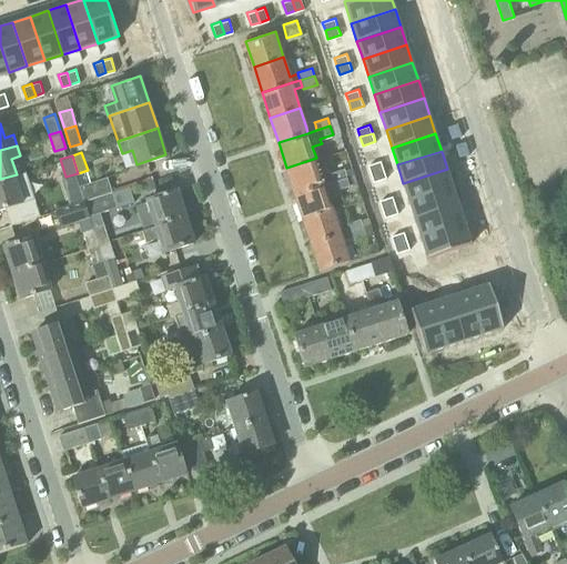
[(321,172),(316,158),(286,168),(294,193),(324,184),(333,181),(330,173),(331,172),(330,169),(321,172)]
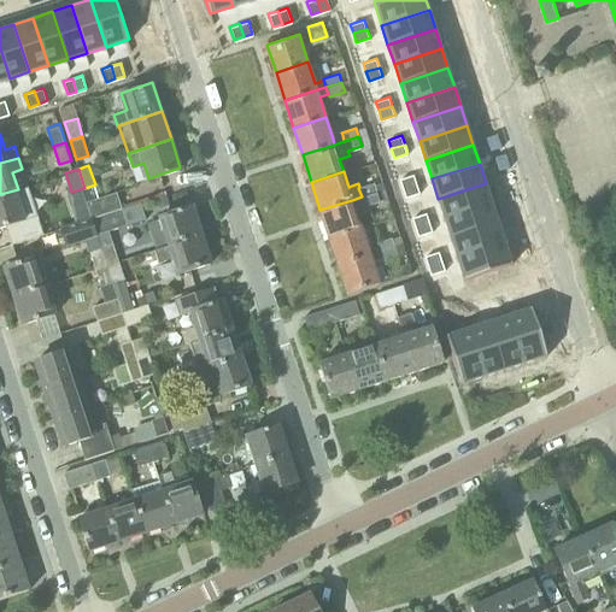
[(415,174),(400,178),(404,187),(417,182),(415,174)]
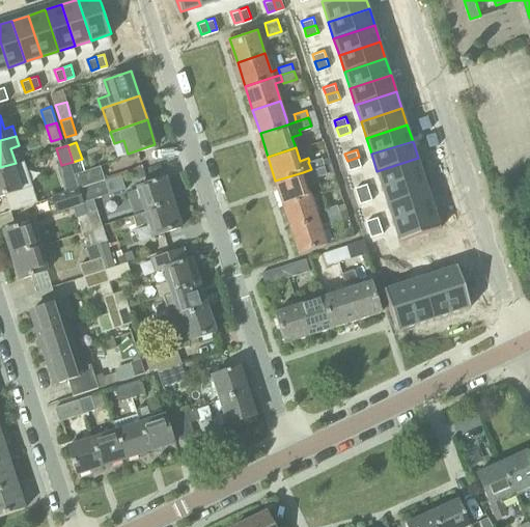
[(308,162),(311,169),(324,165),(322,157),(309,161),(308,162)]
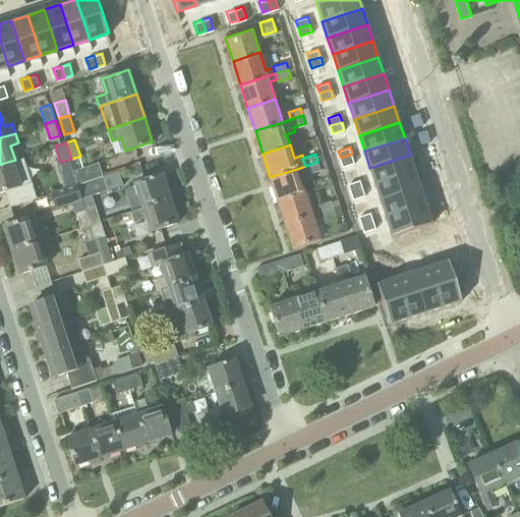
[(352,154),(341,158),(343,166),(355,162),(352,154)]
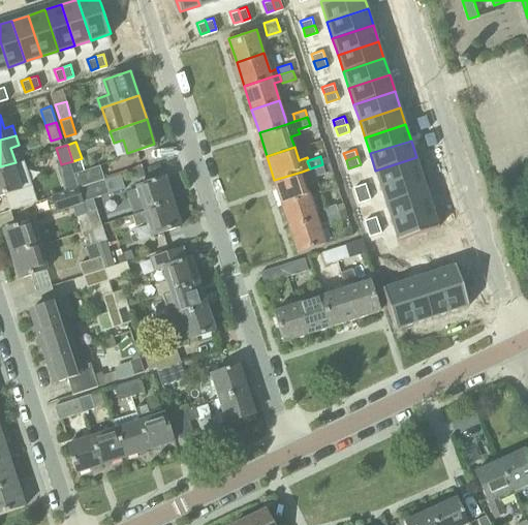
[(416,157),(375,171),(380,186),(422,174),(416,157)]
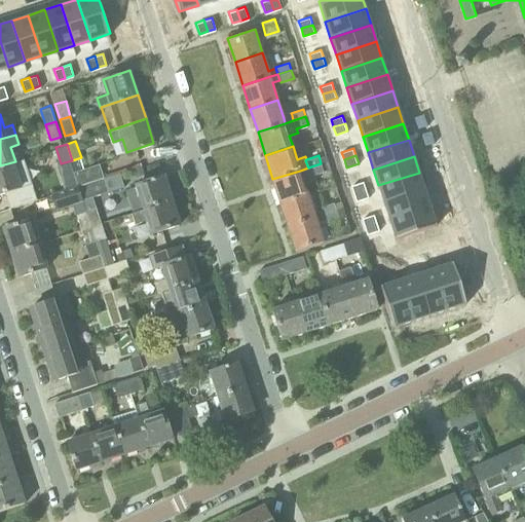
[(15,161),(0,165),(0,192),(6,191),(11,207),(37,198),(32,183),(24,158),(15,161)]
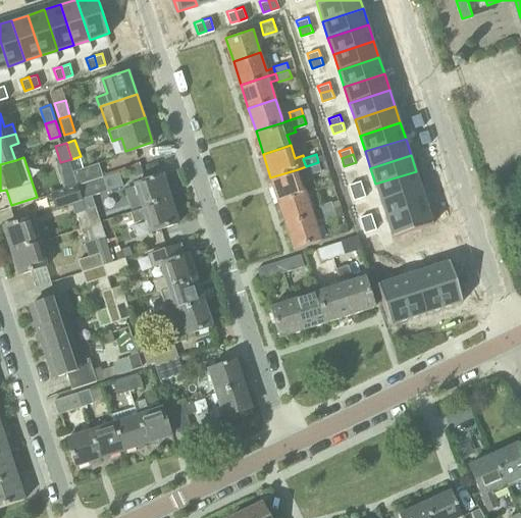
[(99,160),(73,169),(77,183),(79,184),(80,184),(104,175),(99,160)]
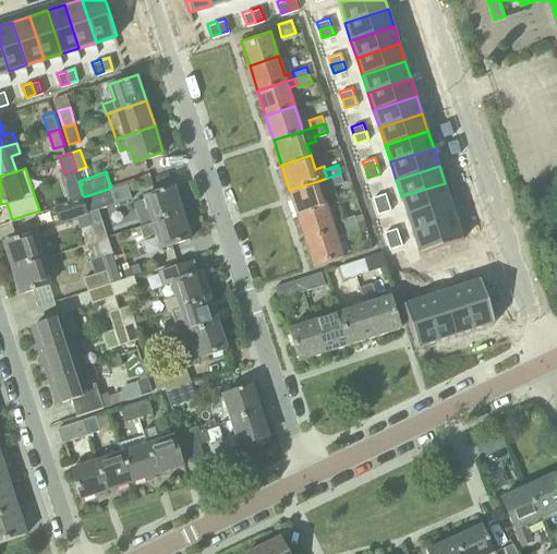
[(343,181),(340,173),(327,178),(329,185),(334,184),(343,181)]
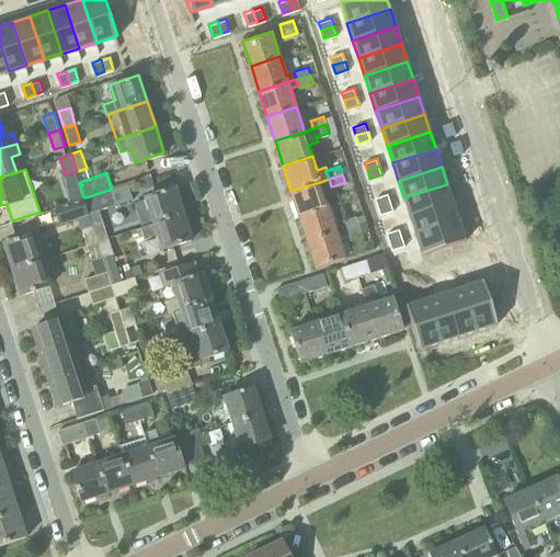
[(320,182),(290,191),(299,216),(328,206),(324,194),(338,190),(335,185),(331,186),(329,179),(320,182)]
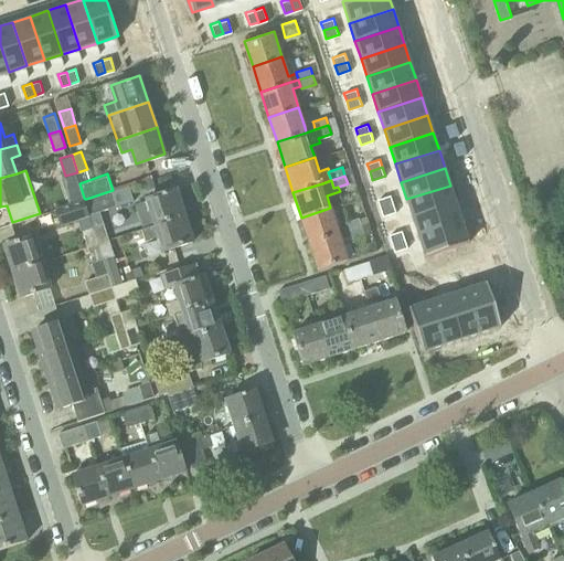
[(450,186),(406,199),(413,217),(456,202),(450,186)]
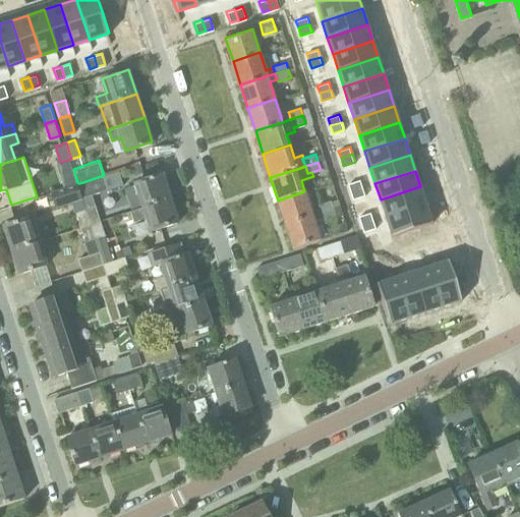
[(162,172),(135,181),(143,206),(170,196),(162,172)]
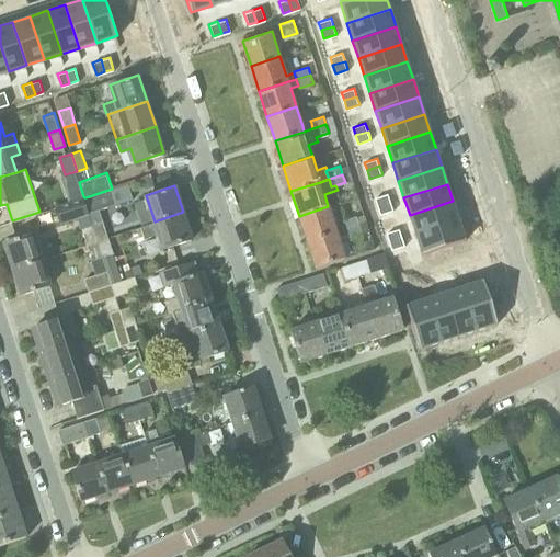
[(112,189),(86,197),(90,212),(116,203),(112,189)]
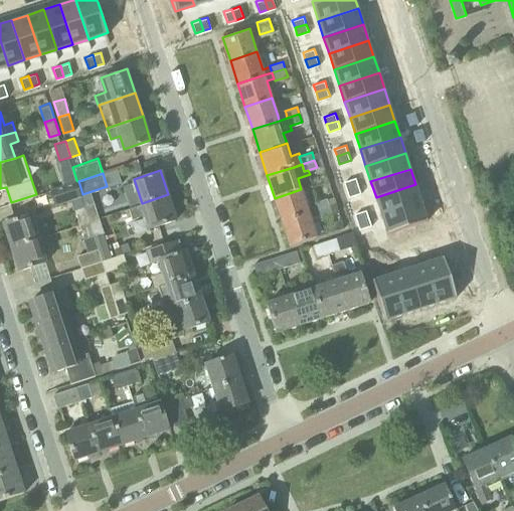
[(356,177),(345,181),(347,188),(359,184),(356,177)]
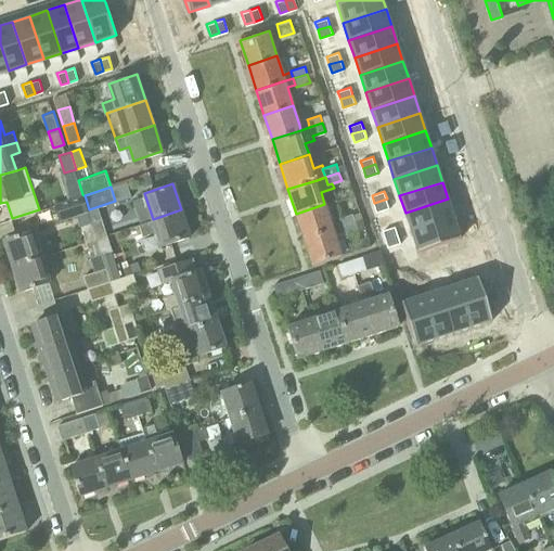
[(84,195),(82,194),(55,203),(61,218),(89,209),(85,195),(84,195)]
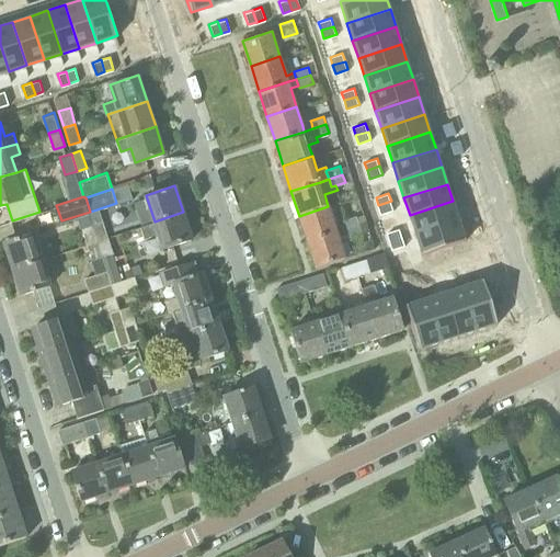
[(391,201),(378,205),(381,214),(393,209),(391,201)]
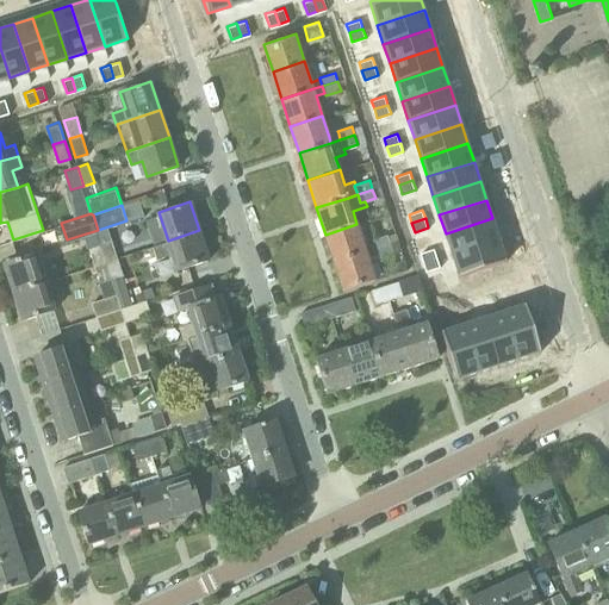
[(492,218),(446,234),(452,253),(498,237),(492,218)]
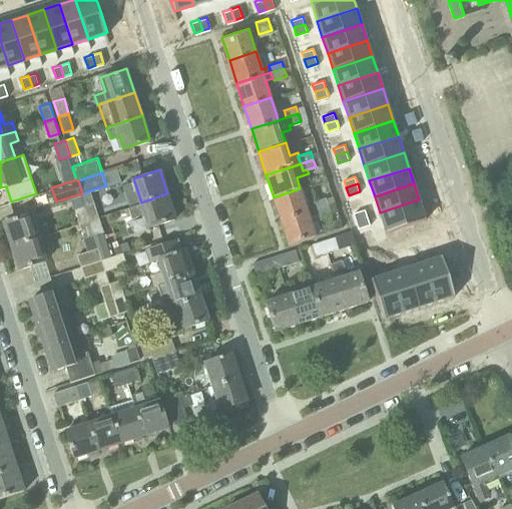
[(274,197),(281,220),(308,211),(315,208),(313,202),(306,205),(300,188),(274,197)]
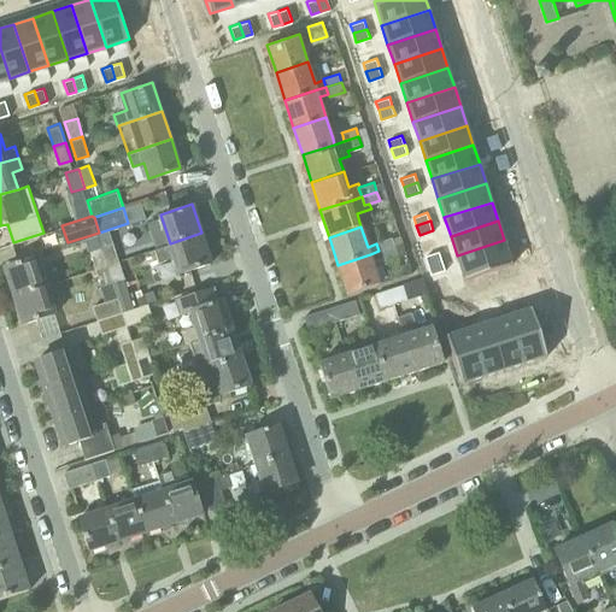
[(170,243),(156,248),(159,260),(174,256),(180,271),(211,262),(201,233),(170,243)]
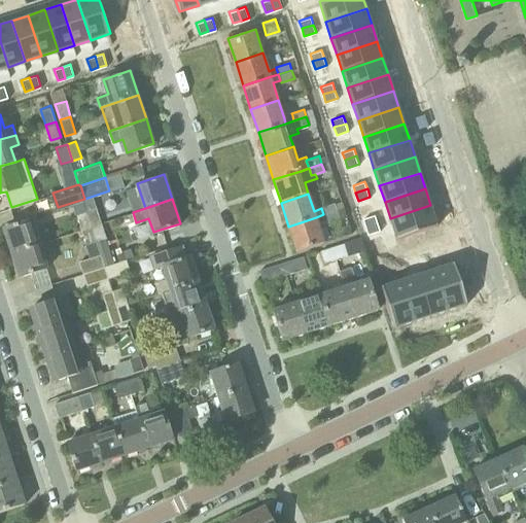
[(321,208),(323,214),(337,210),(336,209),(334,203),(321,207),(321,208)]
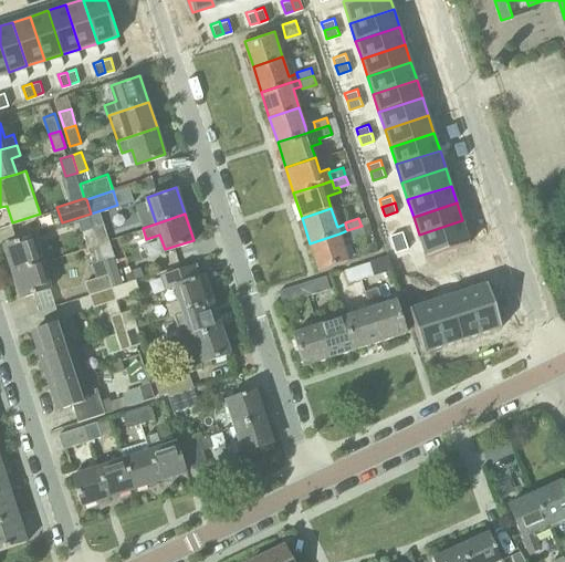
[(462,220),(419,235),(426,257),(470,242),(462,220)]
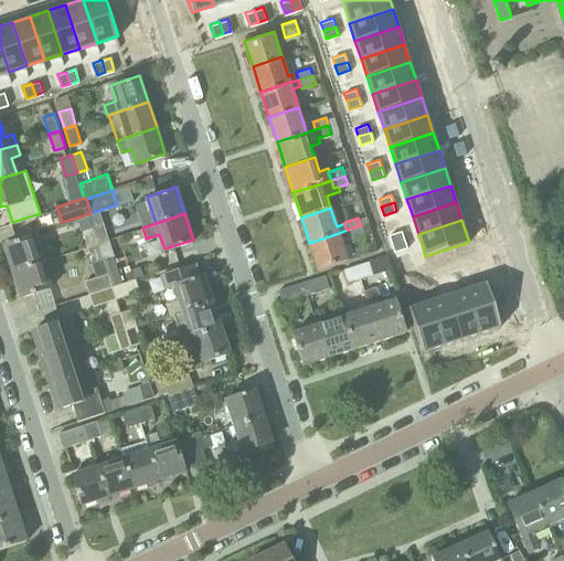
[(104,221),(94,224),(99,241),(109,237),(104,221)]
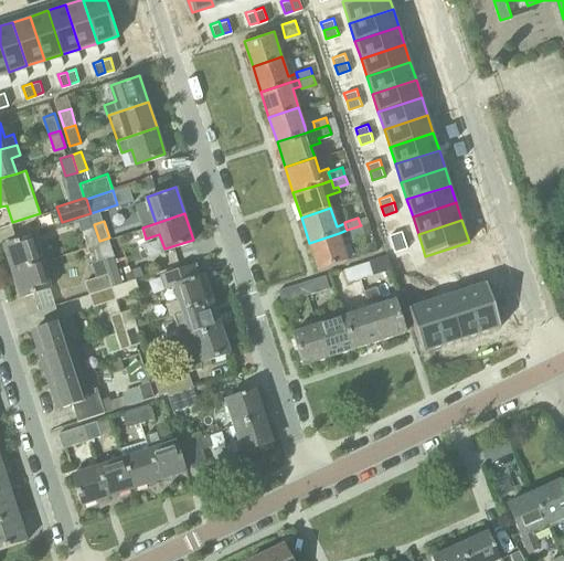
[(370,222),(360,224),(361,225),(363,234),(372,231),(370,222)]
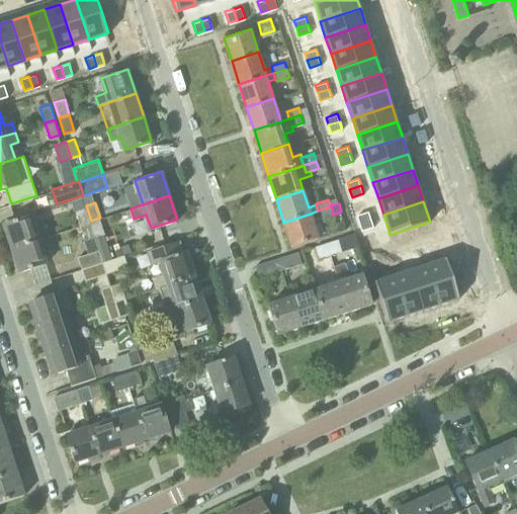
[(75,208),(80,225),(91,221),(86,205),(75,208)]
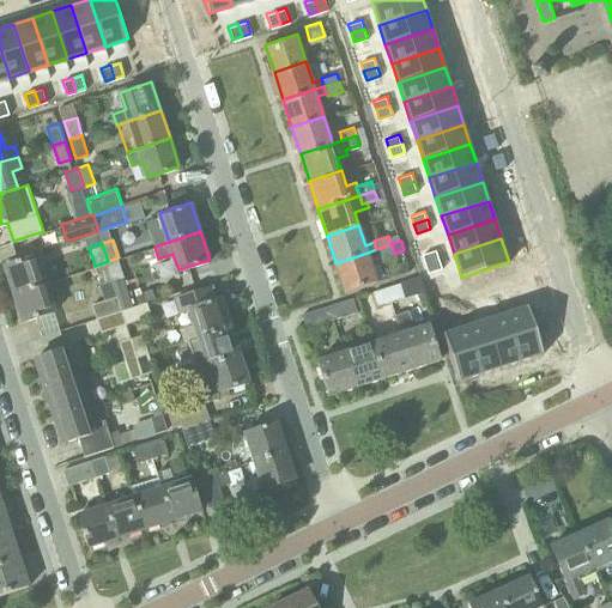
[(394,254),(392,244),(376,249),(379,256),(380,259),(394,254)]
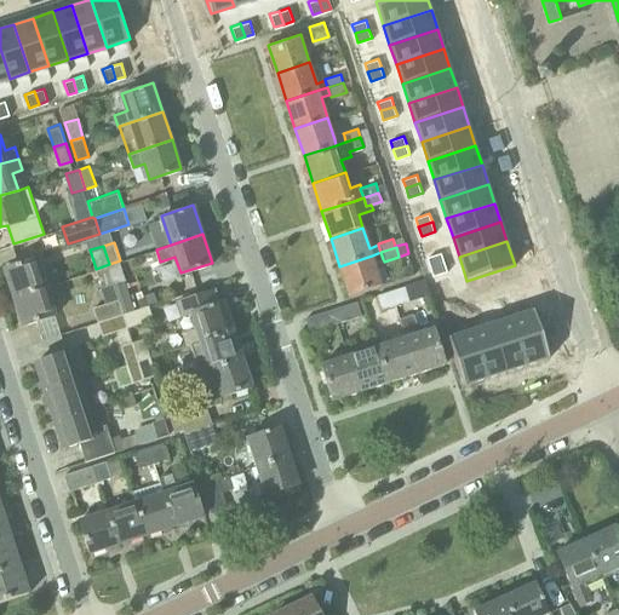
[(380,252),(372,256),(339,266),(349,294),(380,283),(374,262),(383,259),(380,252)]
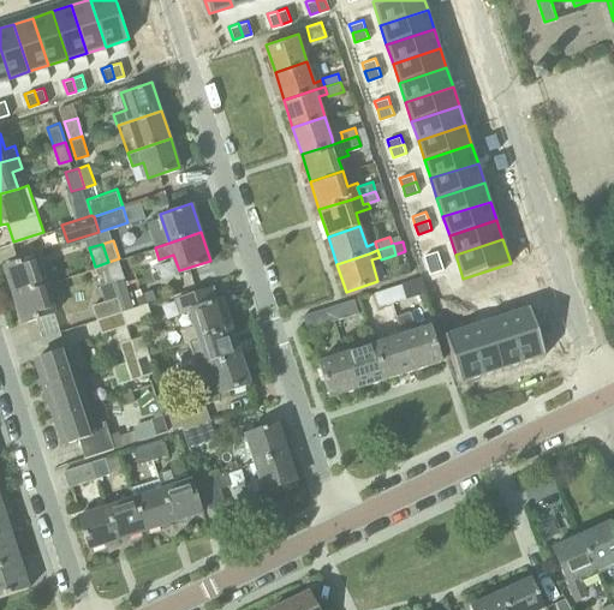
[(439,250),(424,255),(428,263),(441,258),(439,250)]
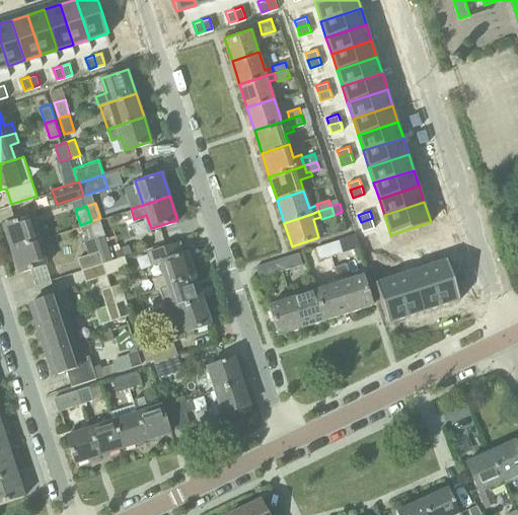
[(5,223),(13,246),(41,237),(50,235),(46,223),(37,225),(33,214),(5,223)]
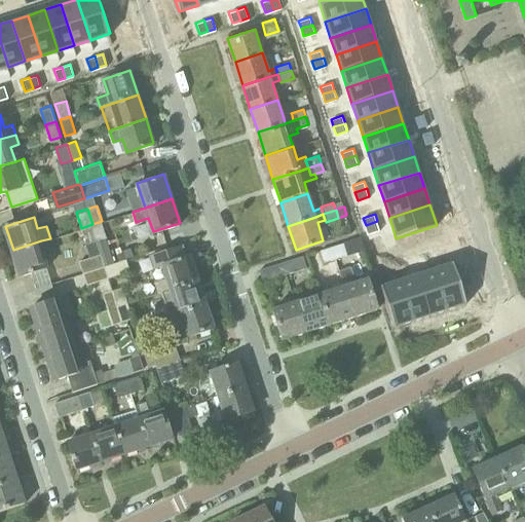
[(102,221),(92,224),(98,239),(107,236),(102,221)]
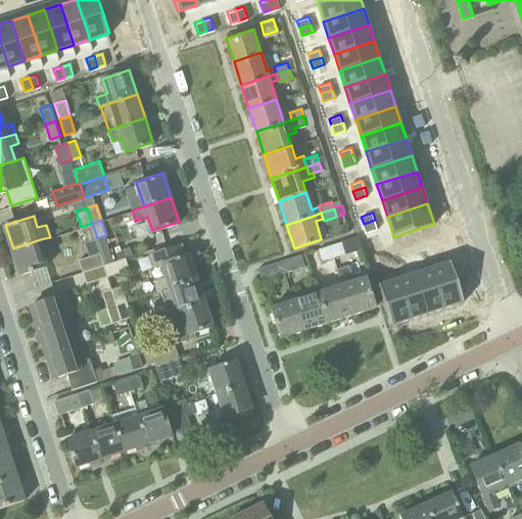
[(375,220),(364,224),(366,232),(378,228),(375,220)]
